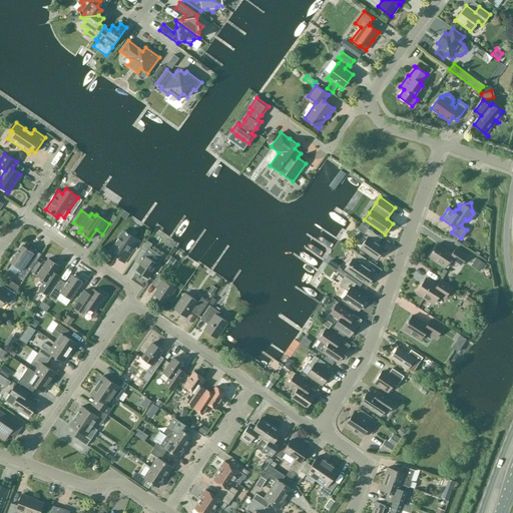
[(117,217),(111,213),(107,218),(113,222),(117,217)]
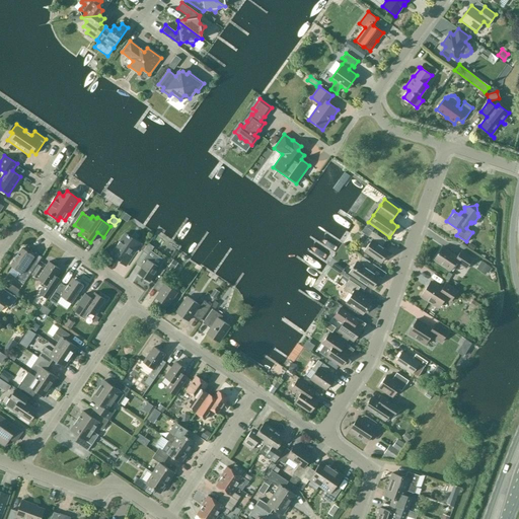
[(371,231),(364,240),(359,247),(364,250),(364,251),(380,263),(388,251),(377,244),(381,238),(371,231)]
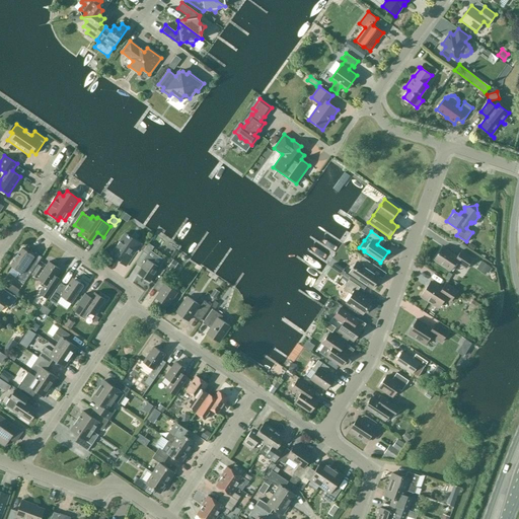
[(126,266),(140,244),(125,233),(112,252),(120,258),(118,261),(126,266)]
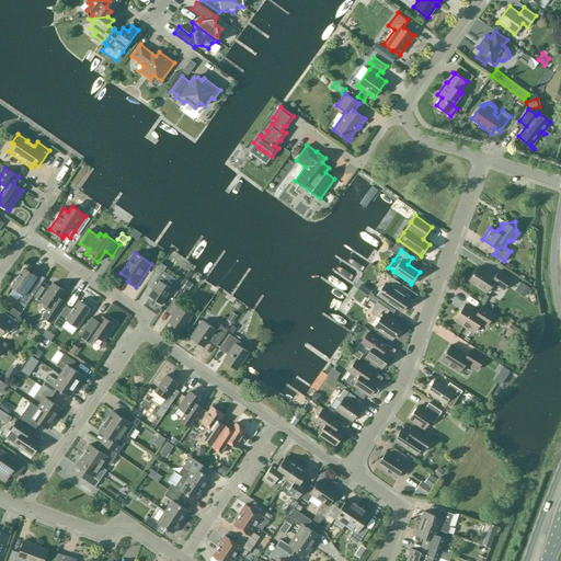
[(160,263),(155,272),(146,285),(153,290),(149,296),(161,305),(171,288),(163,283),(165,279),(160,276),(165,267),(160,263)]
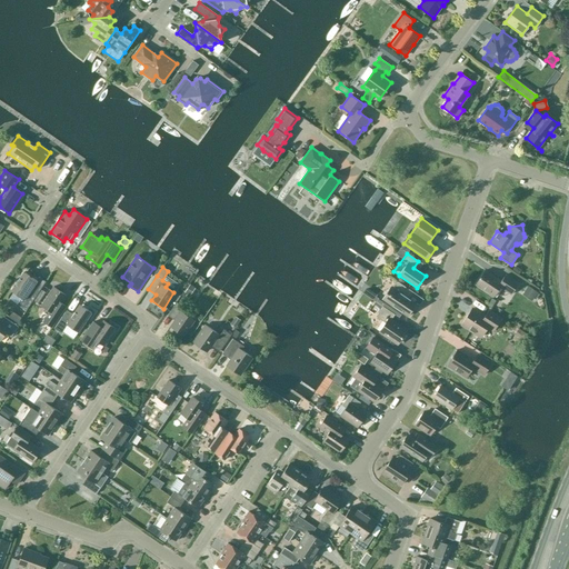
[(501,281),(485,270),(475,285),(493,297),(499,287),(511,295),(518,283),(505,275),(501,281)]
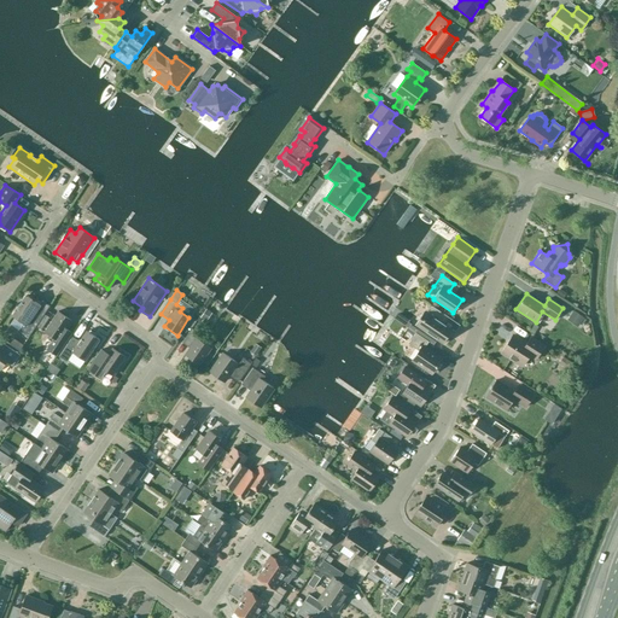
[(28,337),(50,305),(42,301),(40,304),(27,296),(12,316),(23,324),(18,331),(28,337)]
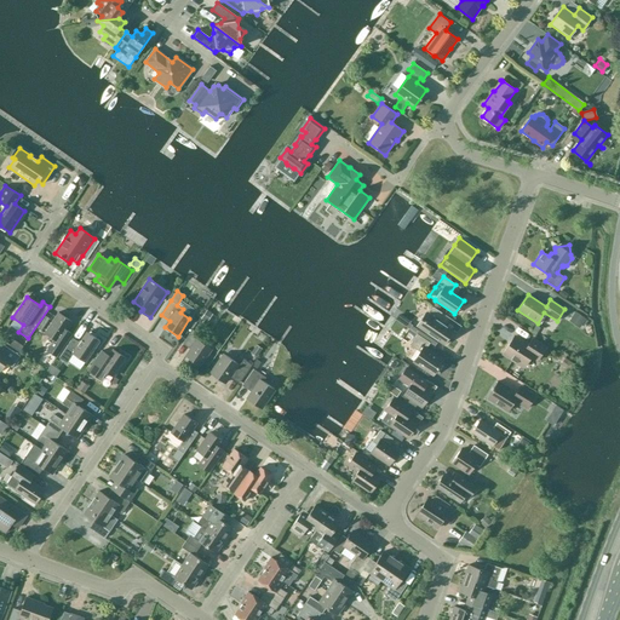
[(451,319),(432,306),(418,327),(443,345),(453,331),(446,327),(451,319)]
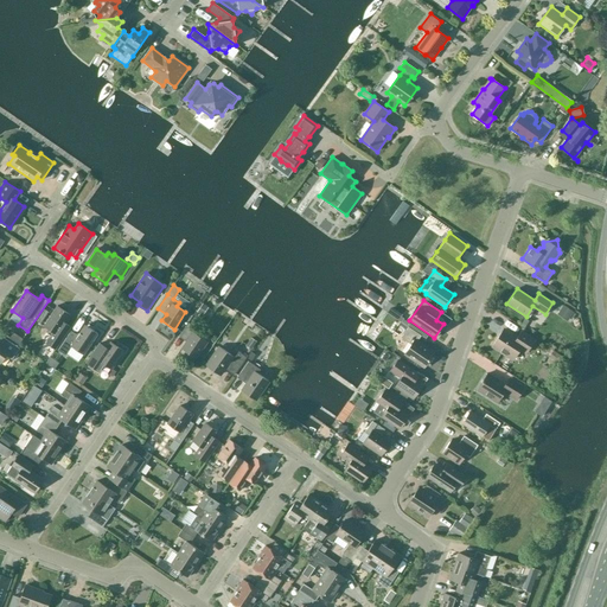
[(209,307),(203,304),(196,312),(202,317),(209,307)]
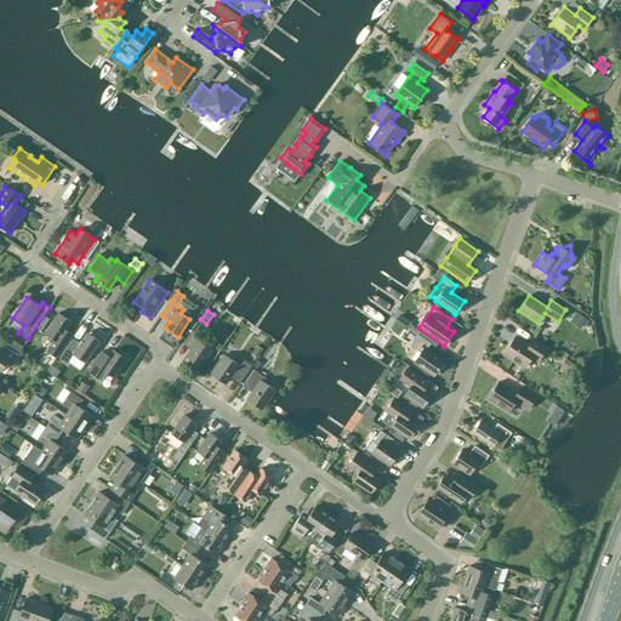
[(62,339),(73,323),(58,313),(44,334),(53,340),(46,351),(56,358),(67,342),(62,339)]
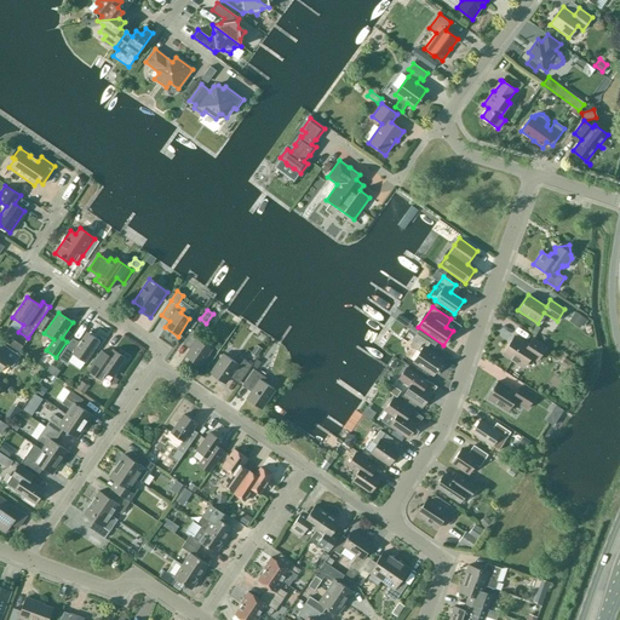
[(584,319),(577,314),(573,320),(580,323),(584,319)]
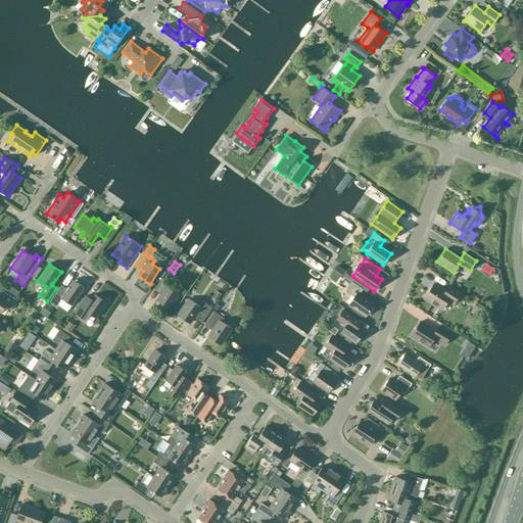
[(345,278),(351,282),(360,287),(362,285),(347,275),(345,278)]
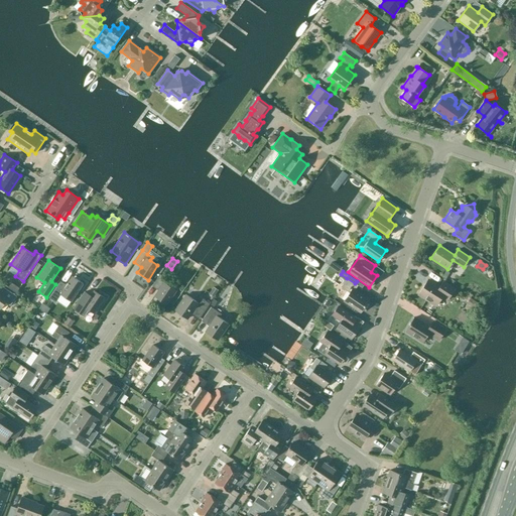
[(165,304),(175,290),(167,284),(170,281),(160,274),(152,286),(159,291),(155,297),(165,304)]
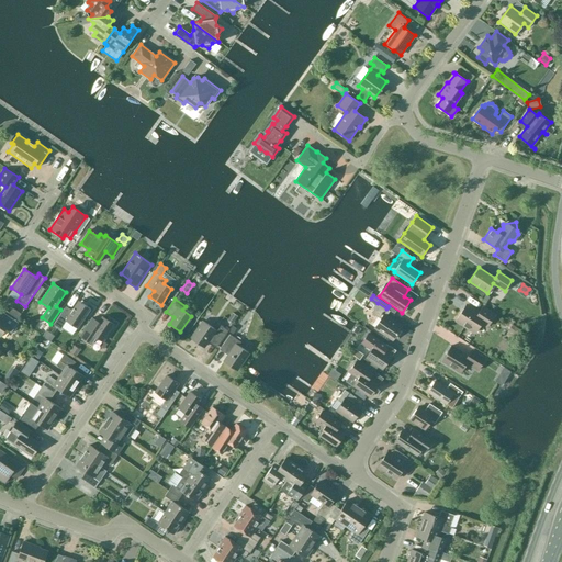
[(90,308),(79,301),(71,311),(69,312),(64,308),(53,325),(60,329),(66,321),(77,328),(90,308)]
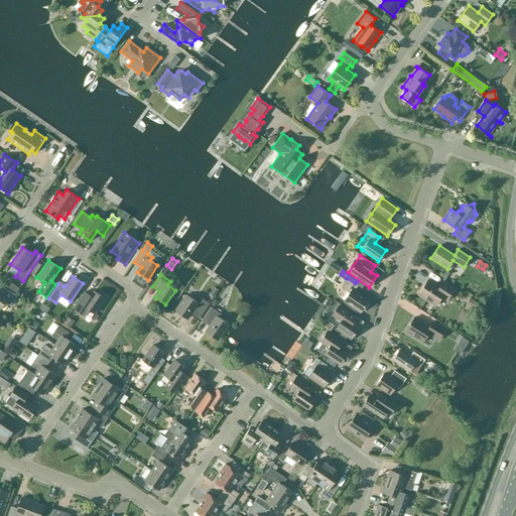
[(347,278),(341,287),(350,292),(344,300),(361,311),(368,300),(354,290),(358,285),(355,283),(347,278)]
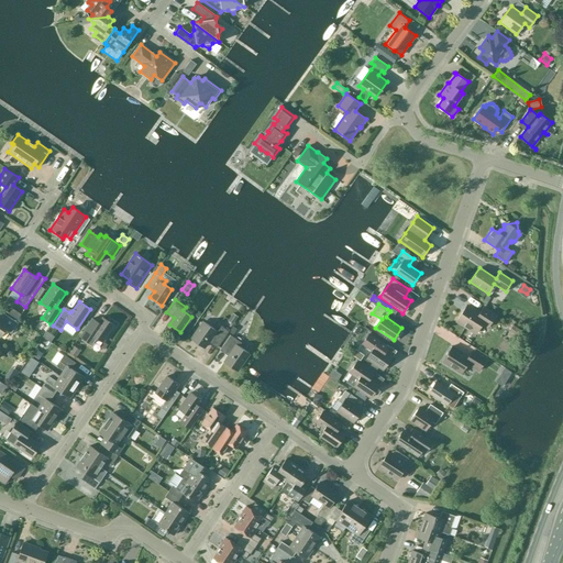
[(478,313),(466,306),(456,320),(476,333),(482,323),(487,328),(496,316),(483,307),(478,313)]
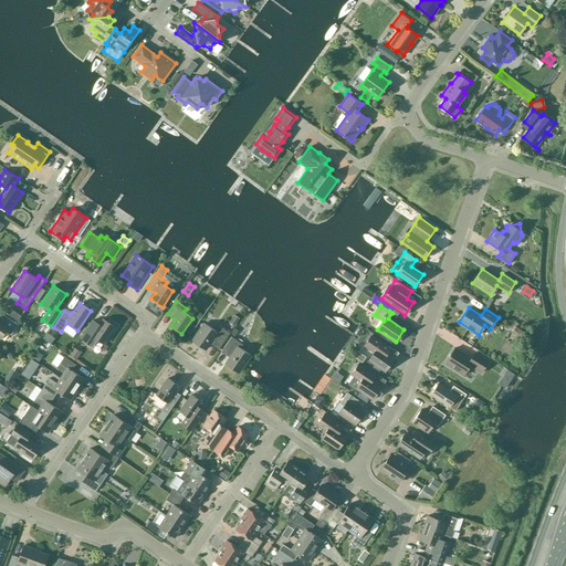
[(240,318),(233,315),(229,323),(234,326),(240,318)]
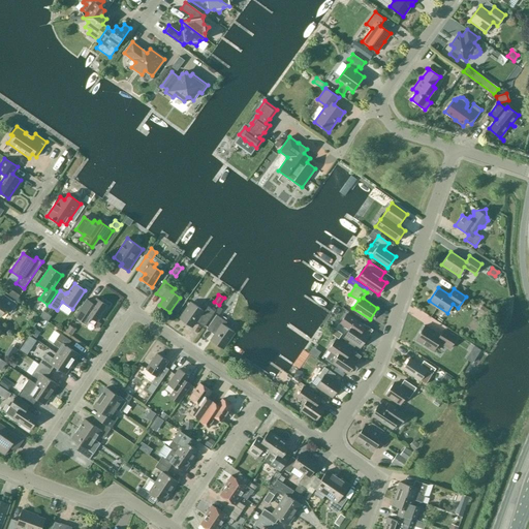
[(10,313),(17,304),(5,296),(1,301),(0,300),(0,316),(5,310),(10,313)]
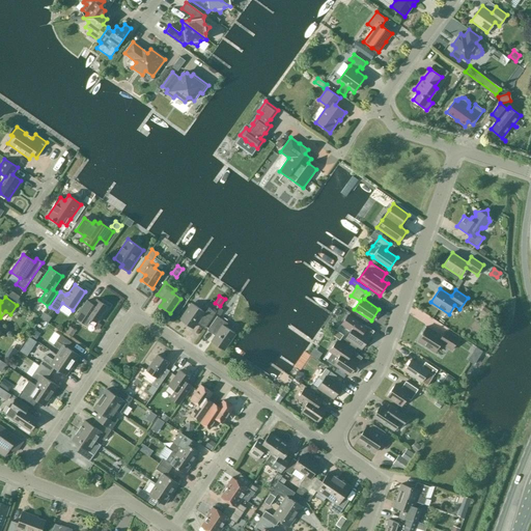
[(107,307),(98,300),(93,305),(87,301),(76,317),(87,326),(91,318),(96,323),(107,307)]
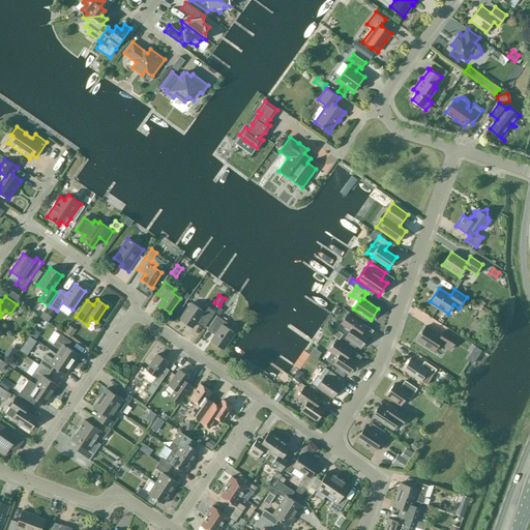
[(204,327),(215,312),(205,304),(201,310),(192,303),(180,320),(192,327),(196,322),(204,327)]
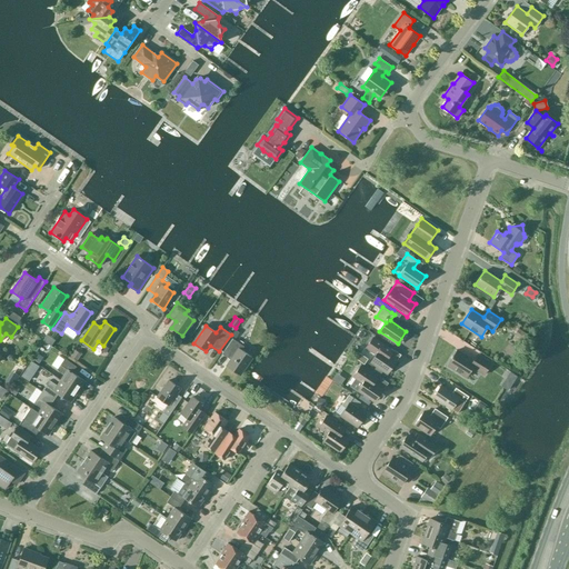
[(528,333),(519,328),(515,335),(523,340),(528,333)]
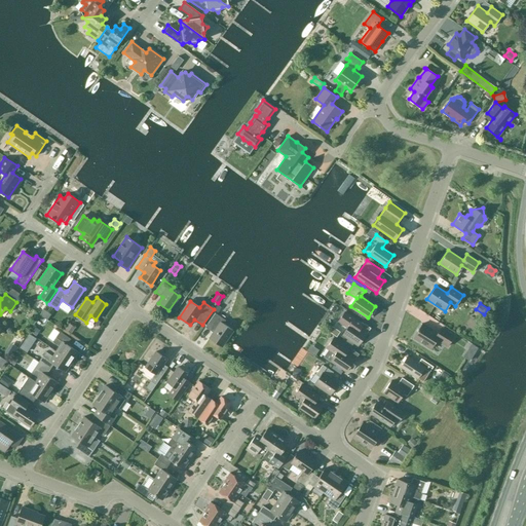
[(39,314),(34,311),(30,320),(34,323),(39,314)]
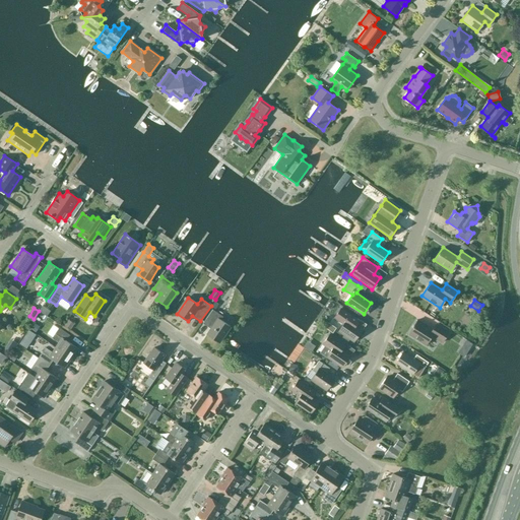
[(333,318),(339,322),(343,324),(338,331),(353,341),(362,330),(353,324),(356,319),(340,308),(333,318)]
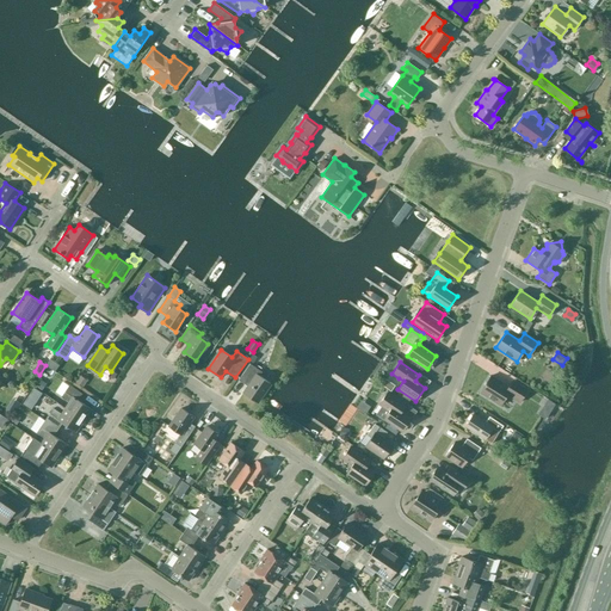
[(257,402),(270,383),(259,376),(261,372),(250,364),(239,380),(248,387),(244,394),(257,402)]
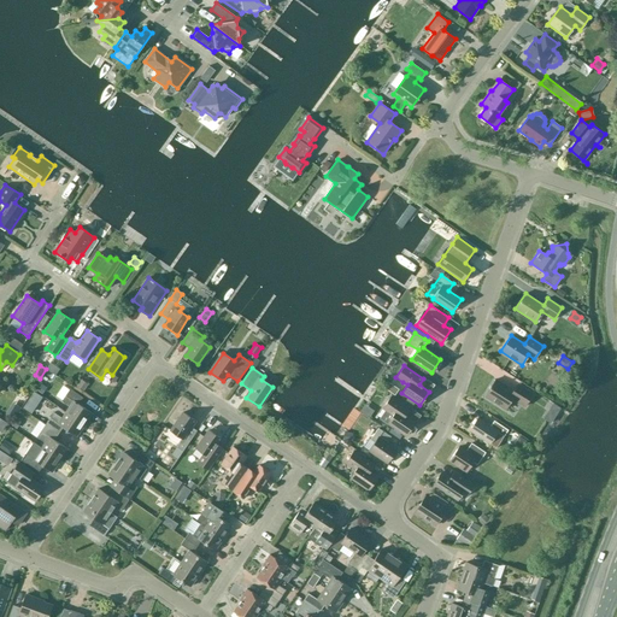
[(77,387),(83,392),(88,385),(82,380),(77,387)]
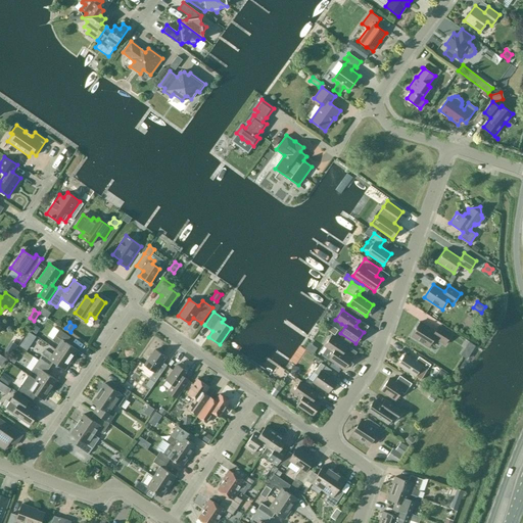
[(444,344),(452,334),(438,326),(435,331),(420,322),(411,336),(428,347),(434,338),(444,344)]
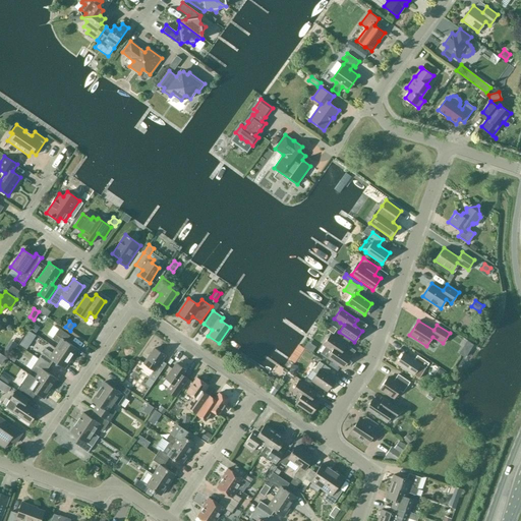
[(40,327),(34,323),(30,329),(36,333),(40,327)]
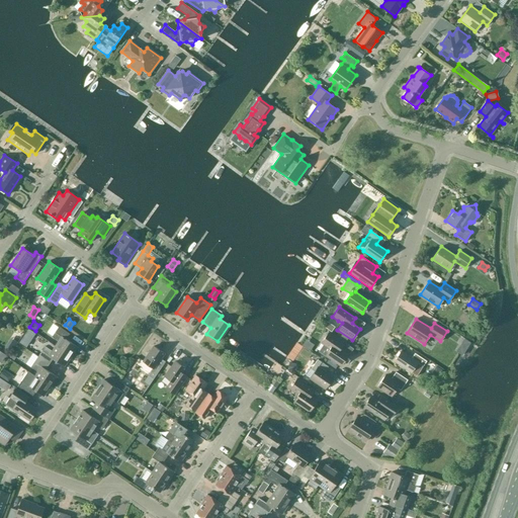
[(56,346),(71,356),(78,347),(66,339),(70,334),(59,327),(52,337),(59,341),(56,346)]
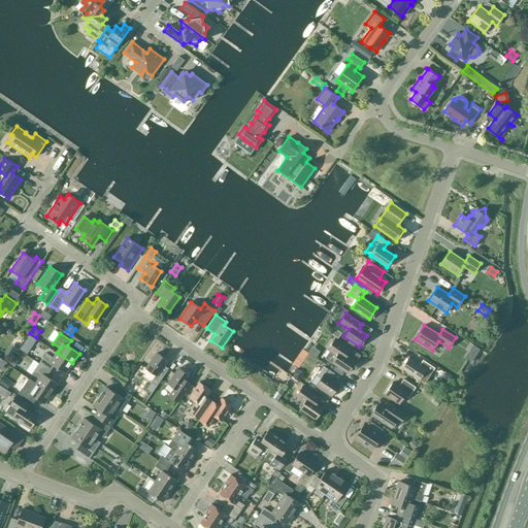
[(33,338),(29,335),(25,342),(29,344),(33,338)]
